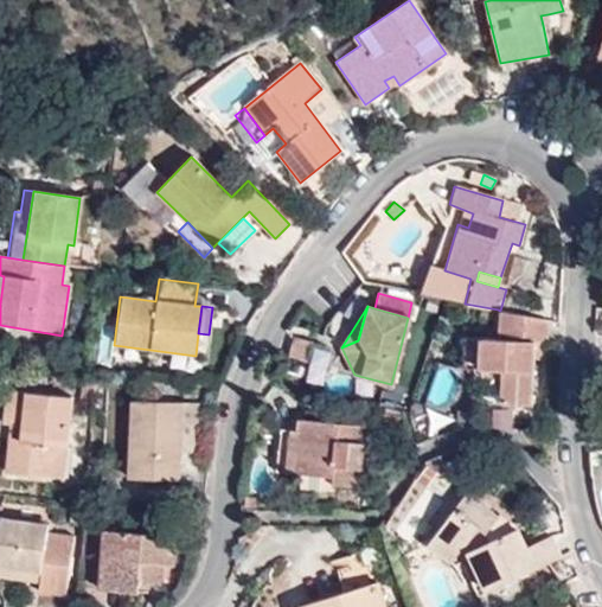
[(542,343),(544,320),(500,311),(498,310),(495,338),(462,337),(460,368),(503,369),(500,402),(529,404),(532,343),(542,343)]
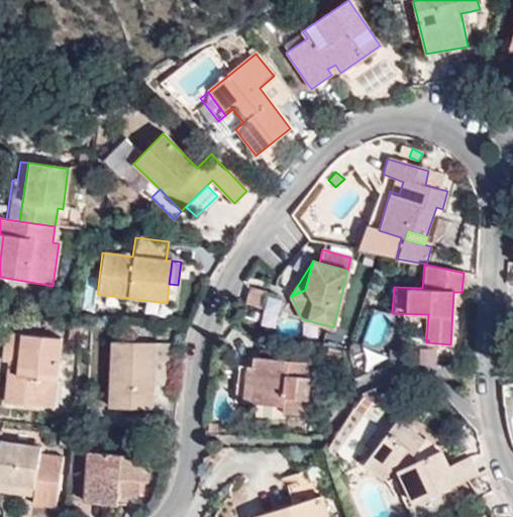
[(244,304),(271,311),(275,295),(249,287),(244,304)]
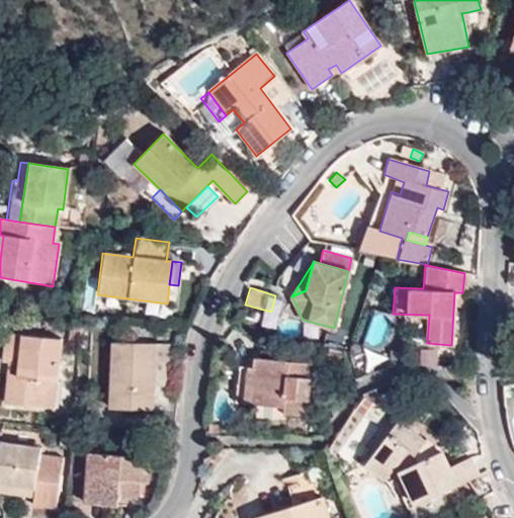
[(268,325),(271,312),(245,305),(242,317),(268,325)]
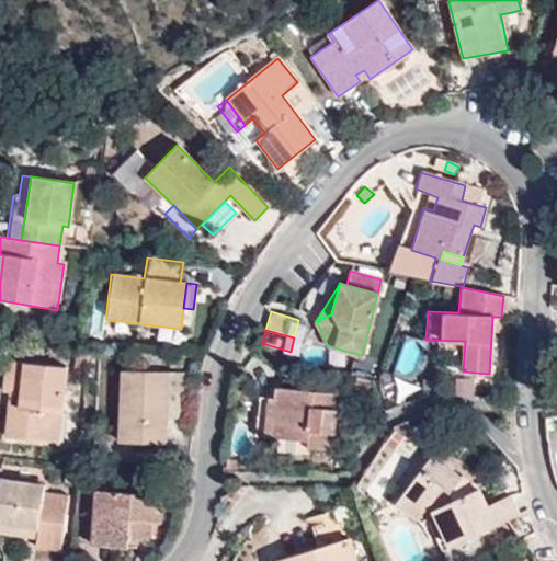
[(395,371),(411,374),(417,345),(400,342),(395,371)]
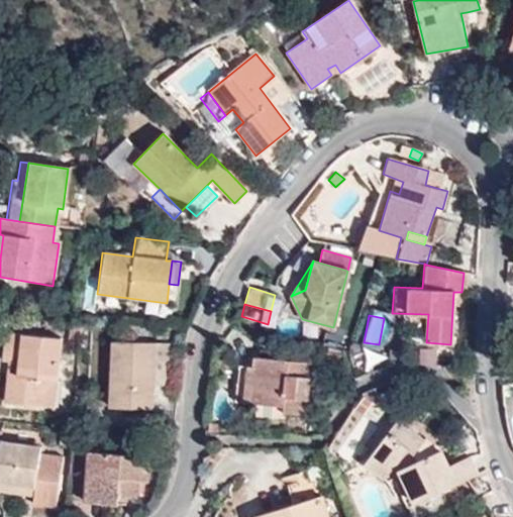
[(59,339),(3,334),(0,362),(7,363),(2,402),(53,407),(59,339)]
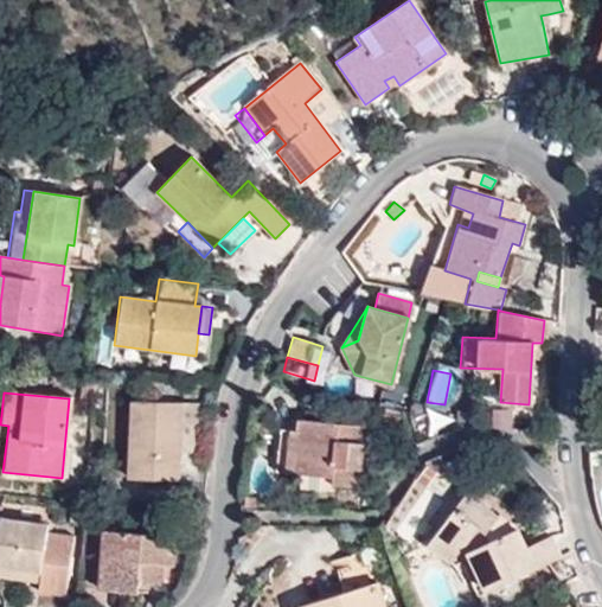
[(179,404),(130,402),(127,479),(175,480),(179,404)]
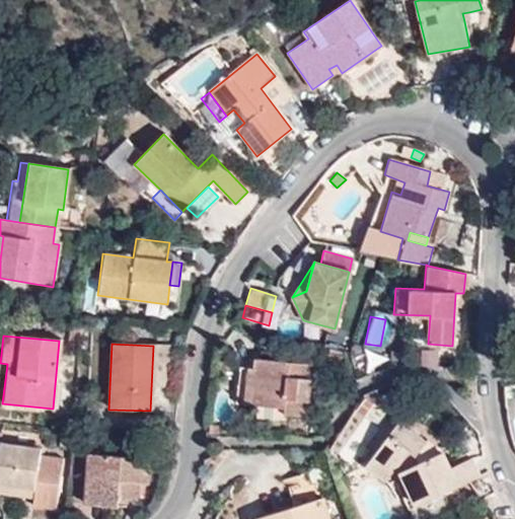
[(420,350),(418,367),(434,369),(436,351),(420,350)]
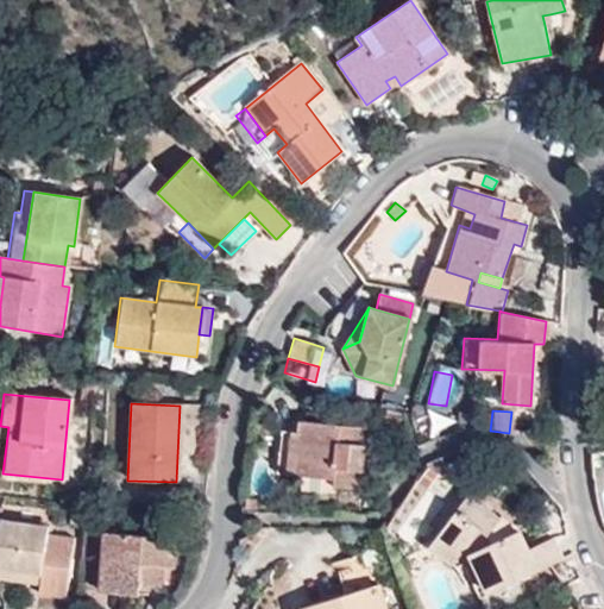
[(333,479),(332,485),(358,488),(365,428),(297,421),(295,433),(281,432),(277,472),(301,476),(333,479)]
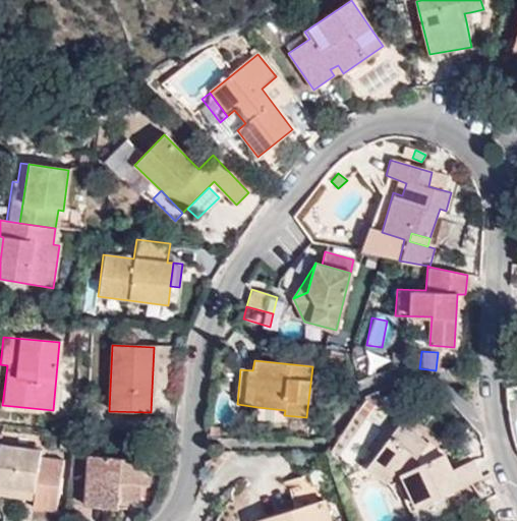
[(363,399),(336,436),(356,450),(384,414),(363,399)]
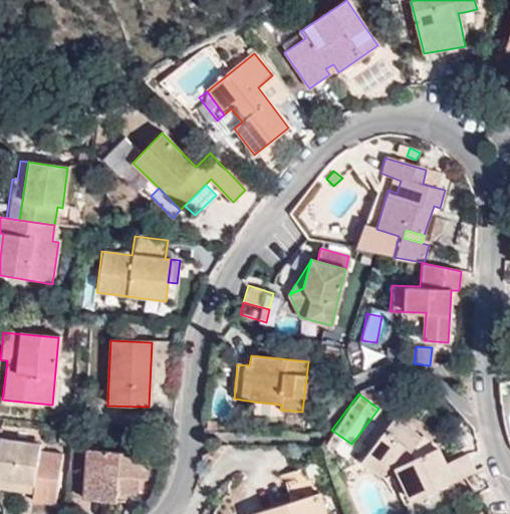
[(279,416),(280,410),(281,405),(254,402),(253,413),(279,416)]
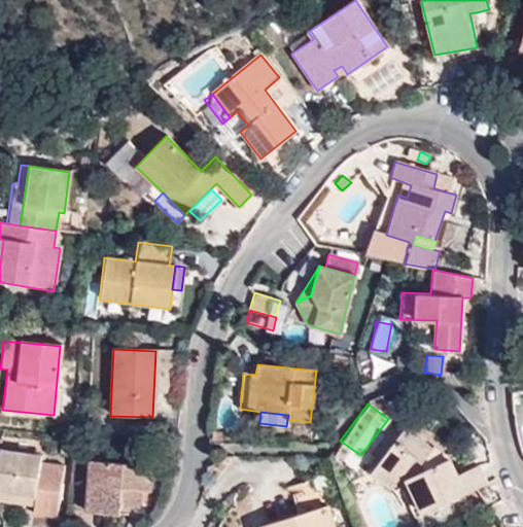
[(487,482),(478,465),(456,476),(448,459),(405,428),(371,473),(389,489),(395,481),(412,516),(487,482)]
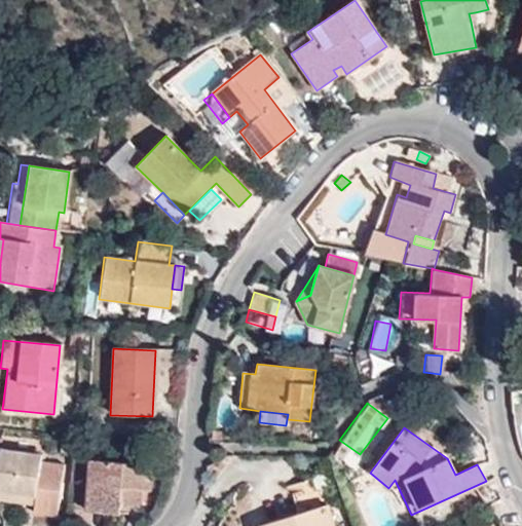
[(220,430),(212,429),(212,438),(220,439),(220,430)]
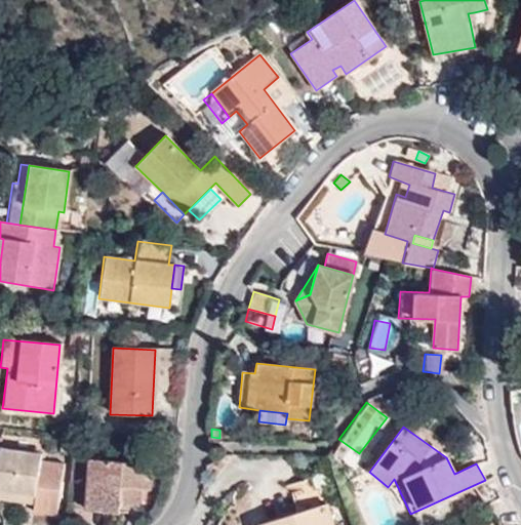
[(71,437),(59,436),(58,452),(70,453),(71,437)]
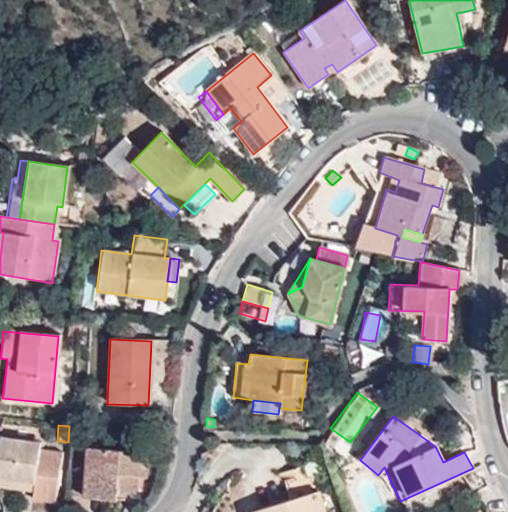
[(0,476),(34,481),(40,440),(0,435),(0,476)]
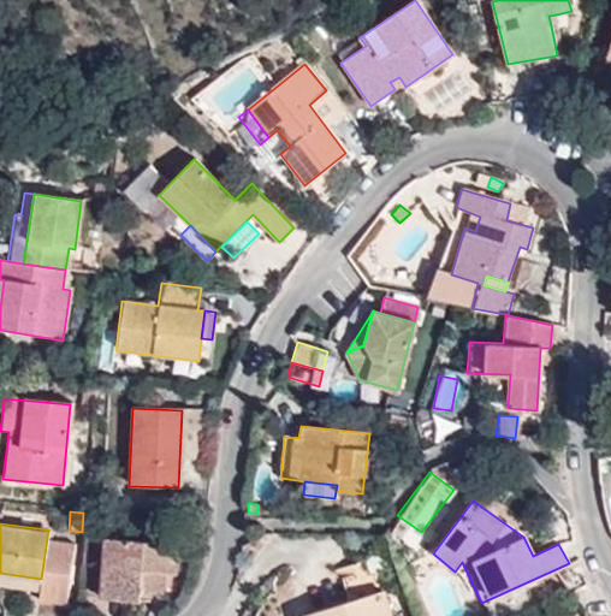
[(100,586),(138,590),(161,593),(164,572),(175,574),(177,545),(104,539),(100,586)]
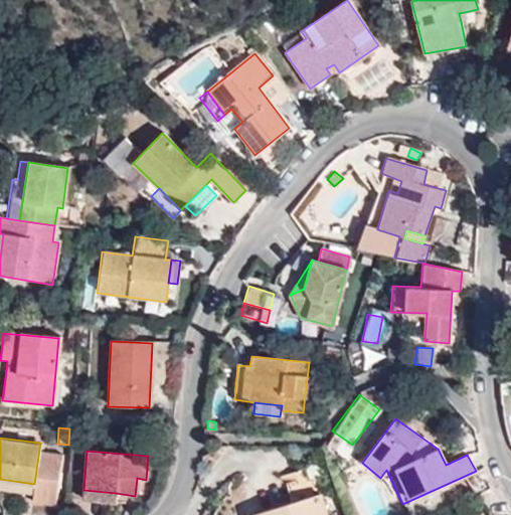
[(0,487),(33,492),(34,484),(0,479),(0,487)]
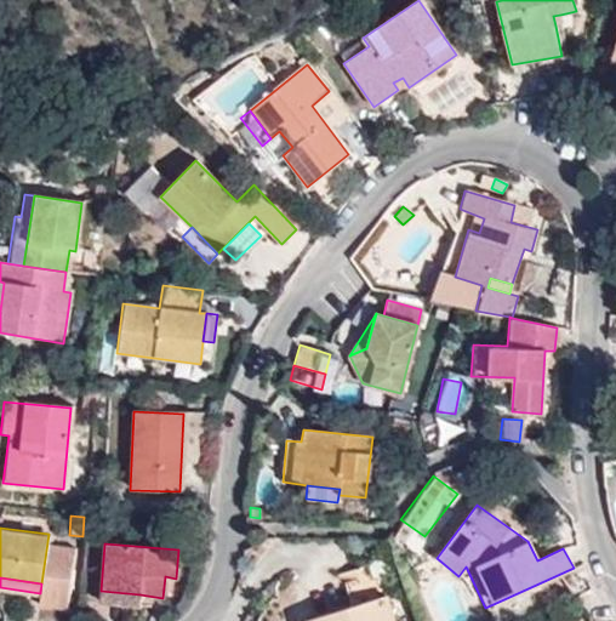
[(138,607),(140,594),(101,591),(100,603),(138,607)]
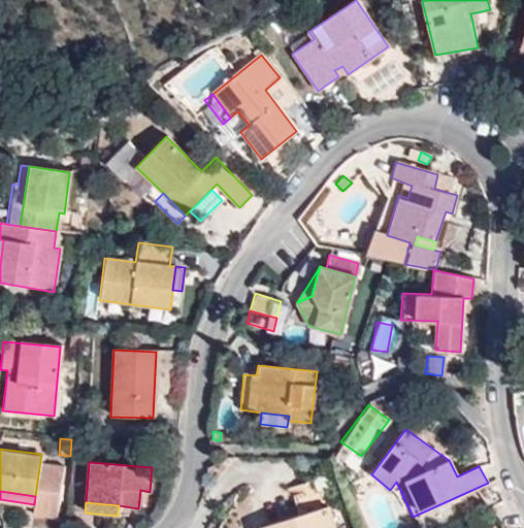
[(266,527),(331,527),(325,507),(266,525),(266,527)]
